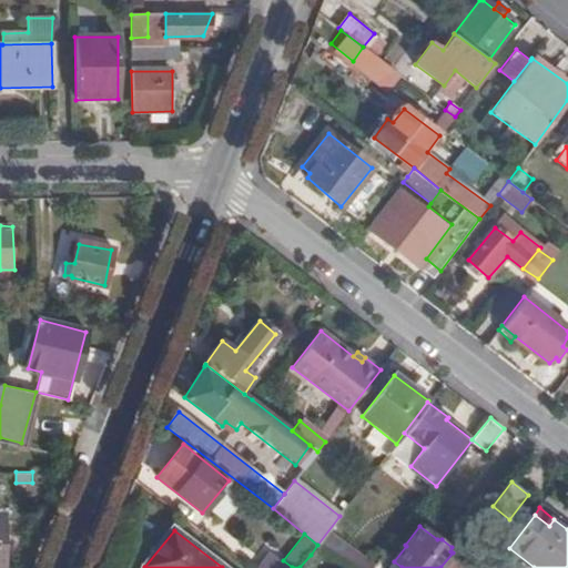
[(311,555),(327,567),(348,567),(317,545),(311,555)]
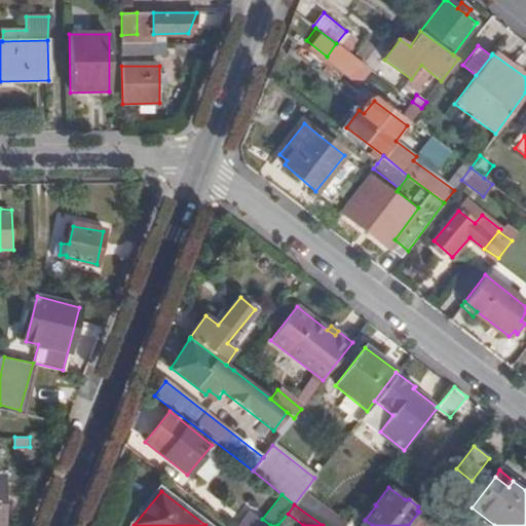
[(427,506),(411,525),(441,525),(445,521),(427,506)]
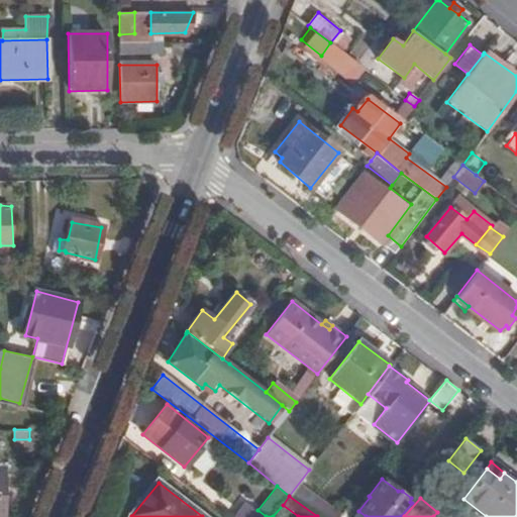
[(253,507),(245,516),(266,516),(257,510),(253,507)]
